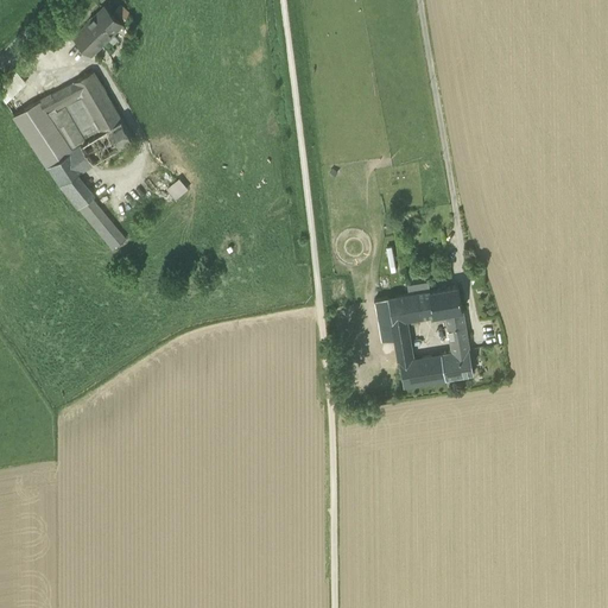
[(90,54),(92,55),(124,23),(105,5),(74,37),(75,39),(78,36),(93,50),(90,54)]
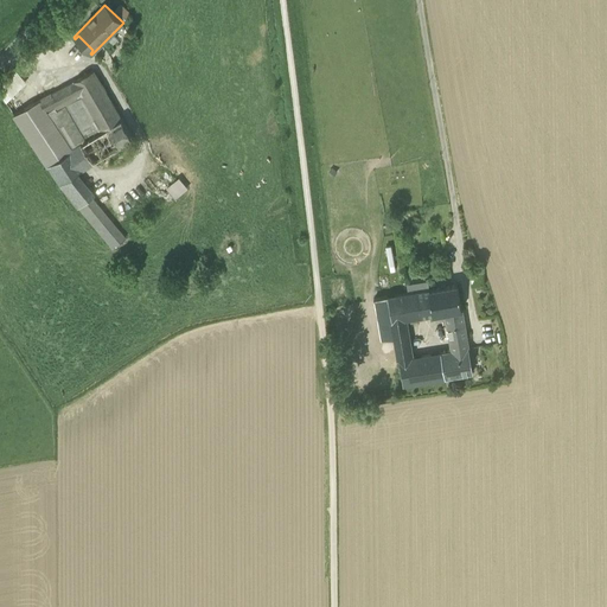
[(78,36),(75,39),(90,53),(93,50),(78,36)]
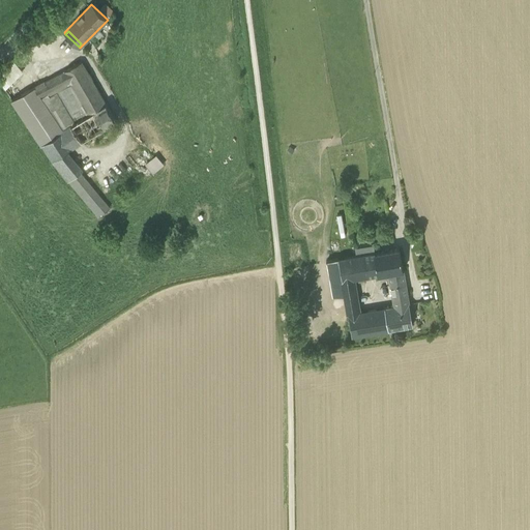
[(13,62),(0,77),(0,83),(5,91),(23,72),(13,62)]
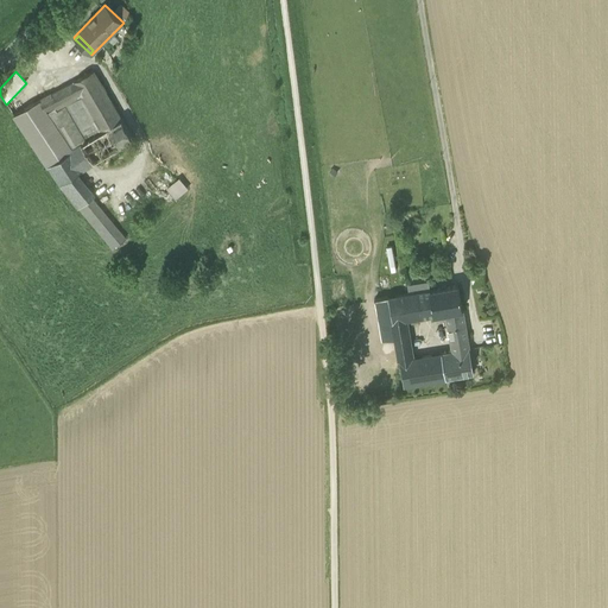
[(51,94),(48,96),(57,109),(82,95),(94,116),(92,118),(94,121),(96,120),(103,132),(121,120),(94,71),(52,95),(51,94)]
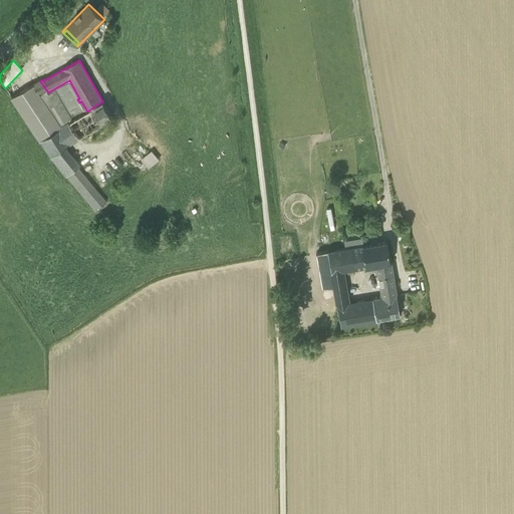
[(40,81),(33,85),(41,97),(48,92),(40,81)]
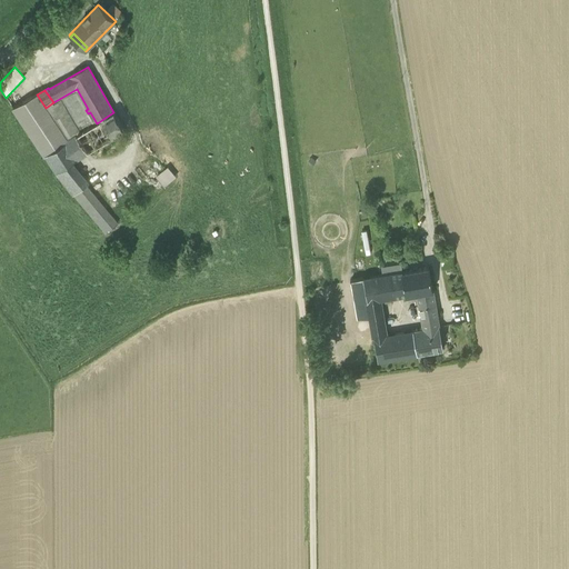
[(13,108),(57,172),(71,162),(76,160),(66,143),(69,141),(68,140),(46,108),(37,95),(13,108)]
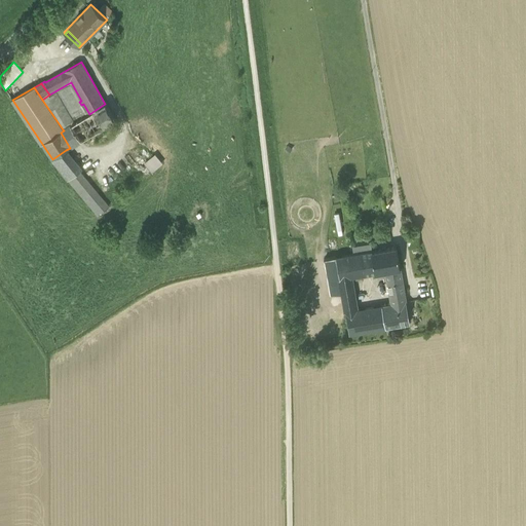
[(71,125),(81,141),(114,121),(105,104),(89,114),(71,125)]
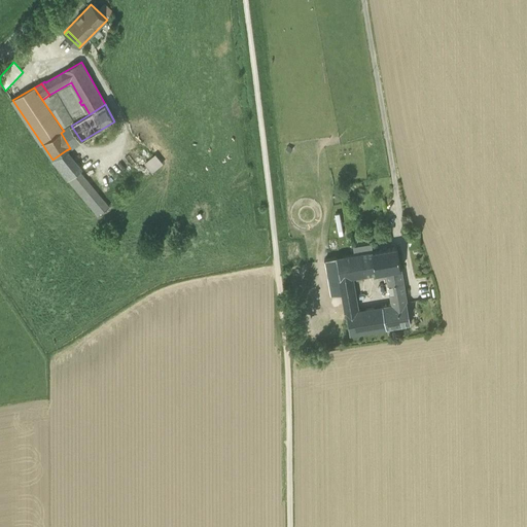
[(71,126),(63,130),(64,131),(61,133),(70,148),(81,141),(71,126)]
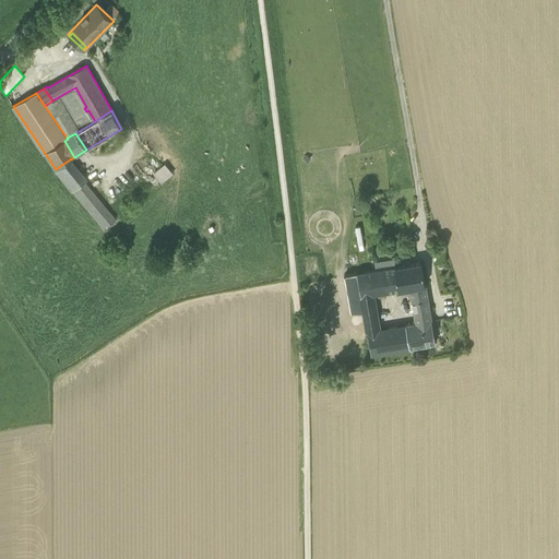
[(56,169),(73,191),(85,182),(87,180),(70,159),(56,169)]
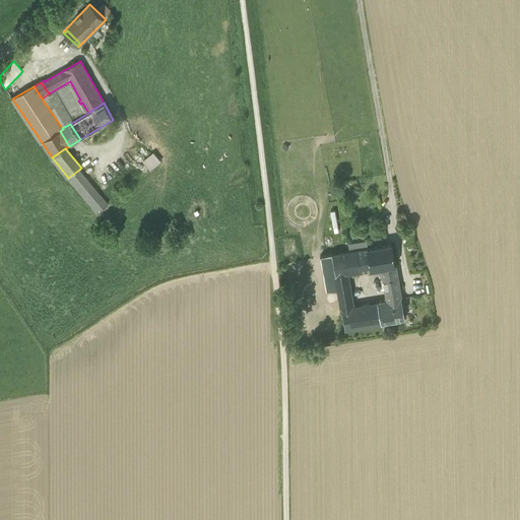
[(150,171),(161,161),(153,151),(142,160),(150,171)]
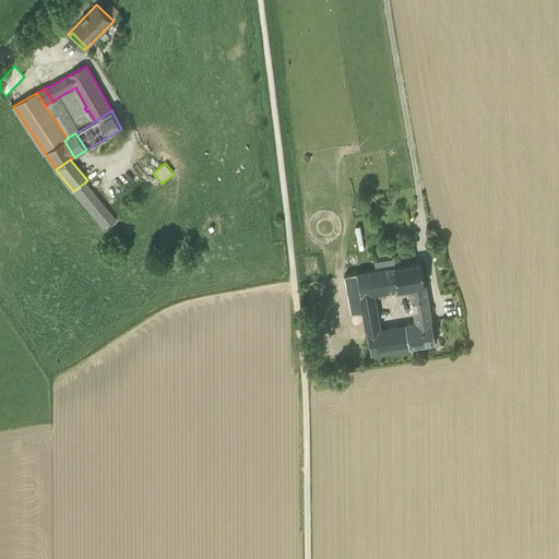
[(116,219),(85,182),(73,191),(104,229),(116,219)]
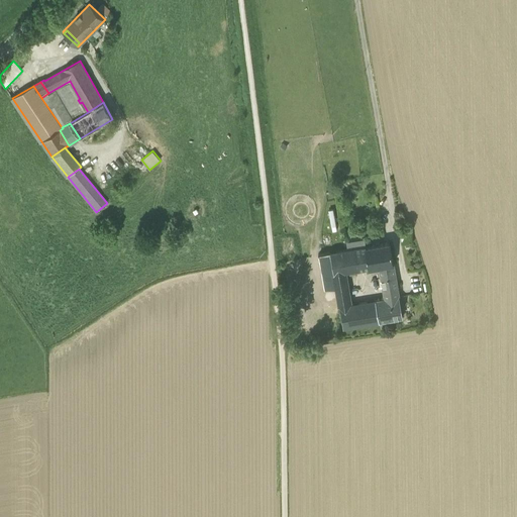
[(333,209),(328,210),(333,230),(337,229),(333,209)]
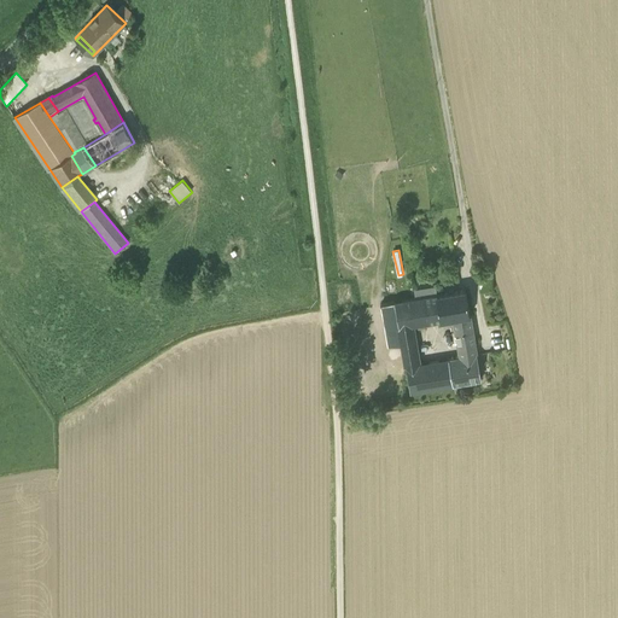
[(437,295),(441,320),(454,318),(470,315),(465,290),(437,295)]
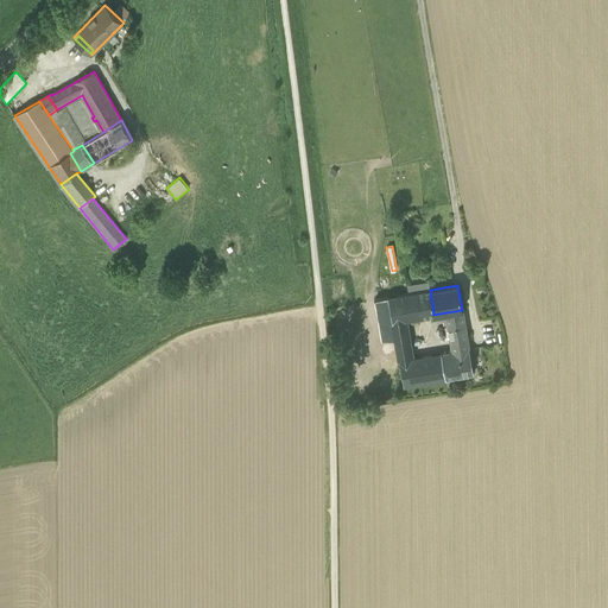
[(430,290),(388,297),(396,337),(398,346),(409,343),(405,320),(434,315),(430,290)]
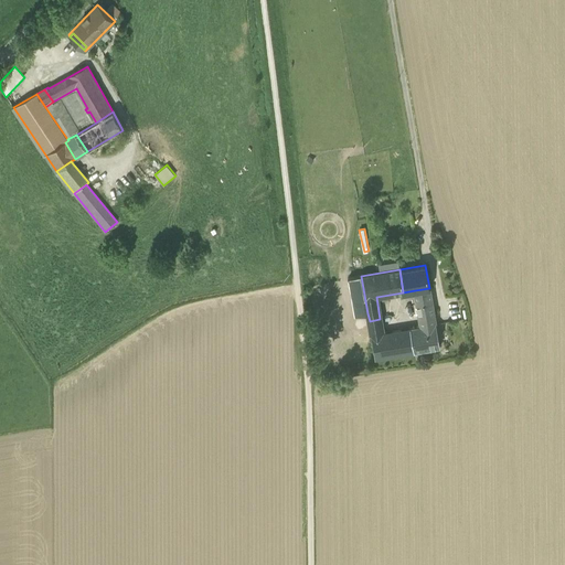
[(354,317),(368,313),(361,276),(348,279),(354,317)]
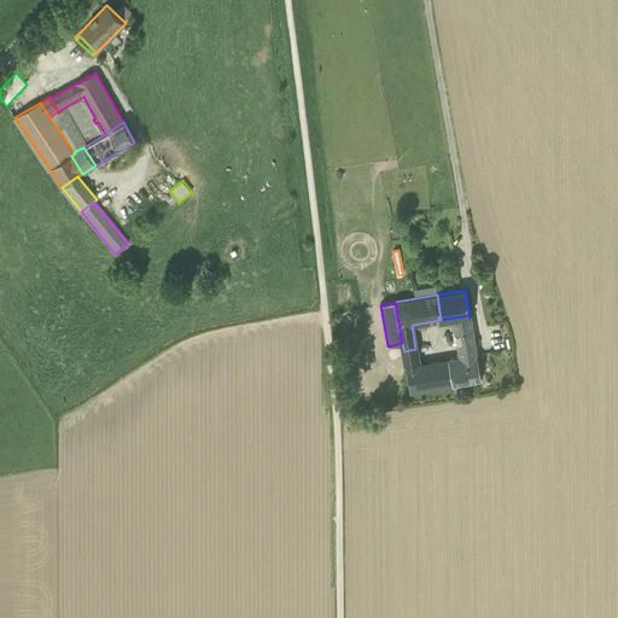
[(454,318),(459,348),(474,345),(470,315),(454,318)]
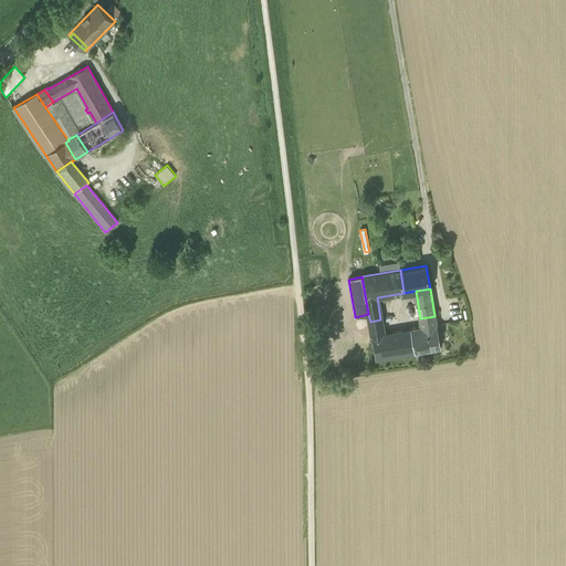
[(437,324),(435,316),(420,318),(422,327),(437,324)]
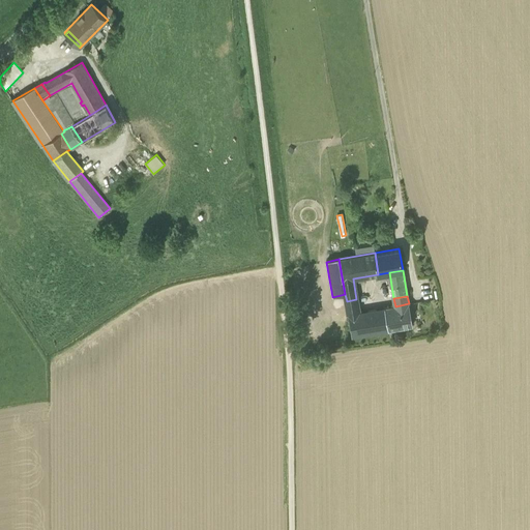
[(359,313),(356,299),(347,301),(349,314),(359,313)]
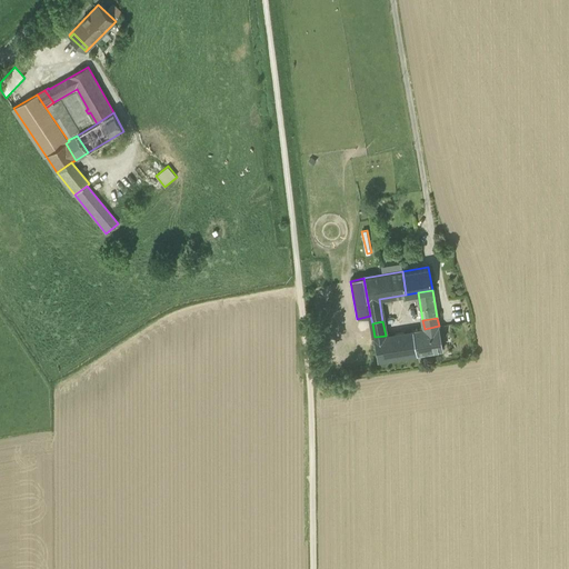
[(425,329),(412,330),(417,355),(442,350),(439,326),(425,329)]
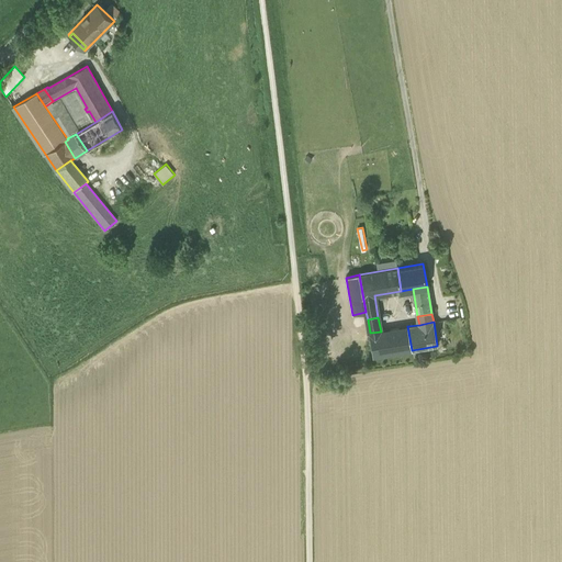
[(373,357),(412,350),(407,326),(381,332),(370,333),(373,357)]
